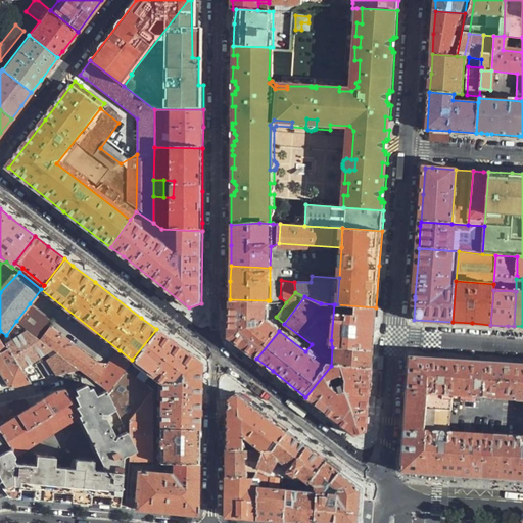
[(230,337),(256,359),(279,331),(268,322),(268,300),(230,299),(230,314),(230,337)]
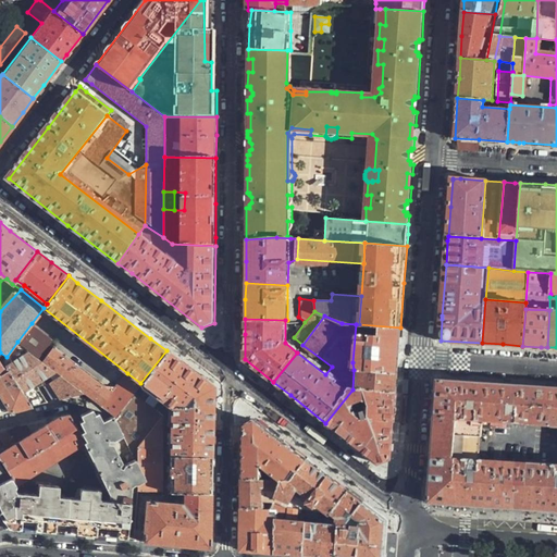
[(53,341),(32,323),(17,342),(29,350),(39,358),(53,341)]
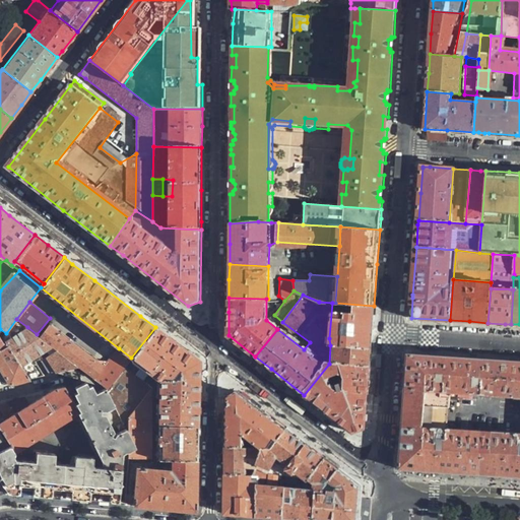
[(330,345),(371,348),(372,330),(373,326),(374,306),(335,303),(332,303),(329,338),(330,345)]
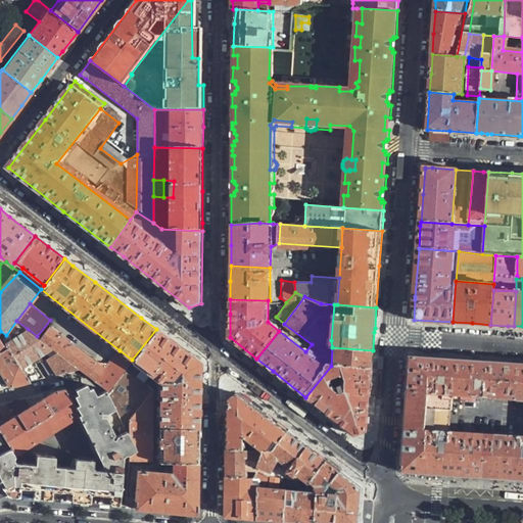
[(107,391),(132,360),(120,350),(104,367),(51,327),(41,339),(51,347),(57,352),(78,369),(106,390),(107,391)]
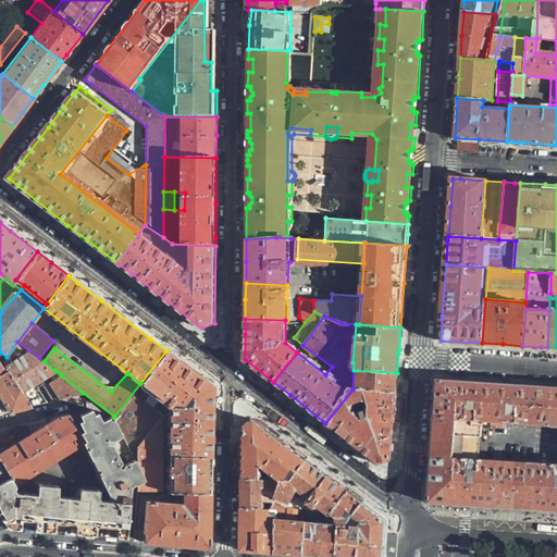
[(54,370),(44,361),(39,358),(29,350),(4,366),(8,370),(31,406),(47,401),(35,384),(54,370)]
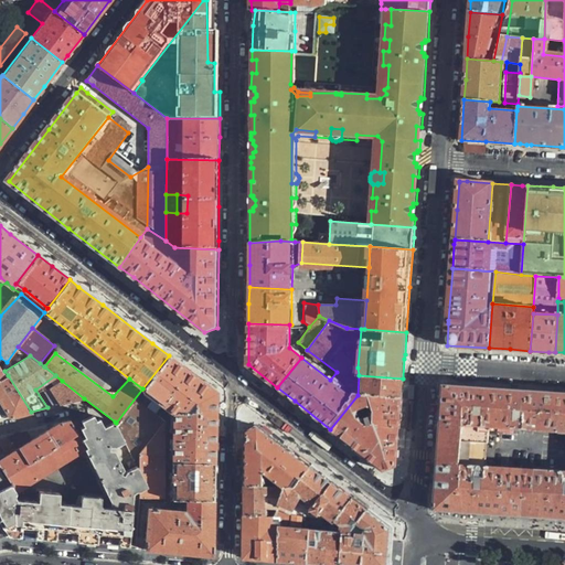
[(174,413),(214,391),(188,370),(169,355),(142,388),(116,423),(135,461),(142,452),(166,423),(169,419),(148,403),(152,396),(174,413)]
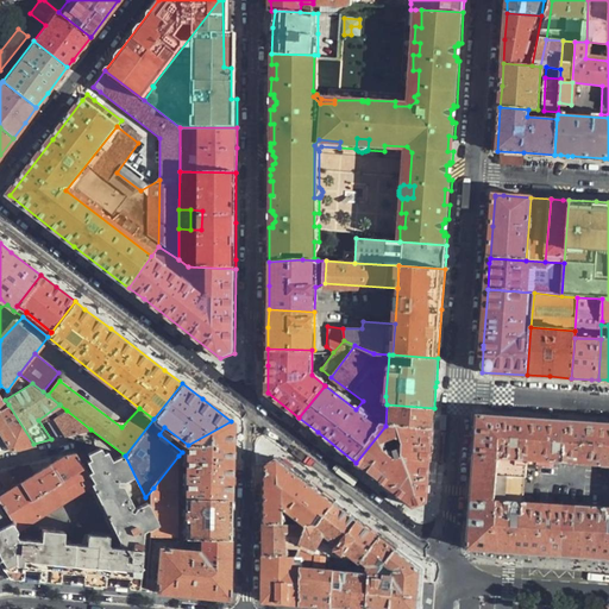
[(0,433),(11,450),(33,444),(8,405),(4,407),(0,400),(0,433)]
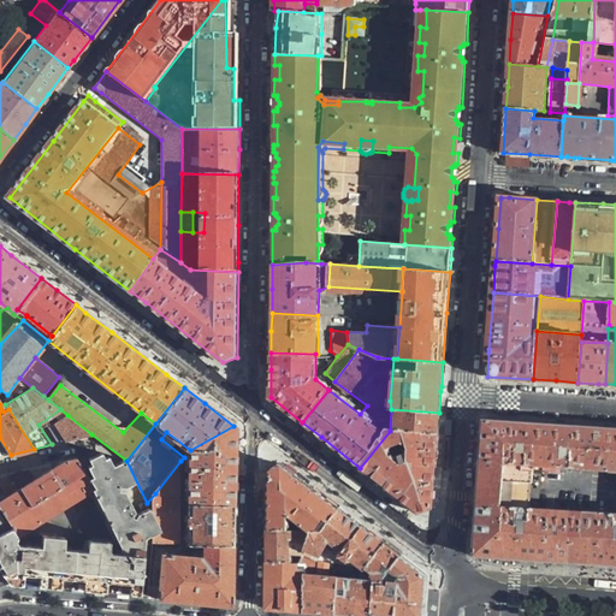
[(390,431),(438,433),(439,419),(439,413),(391,409),(390,431)]
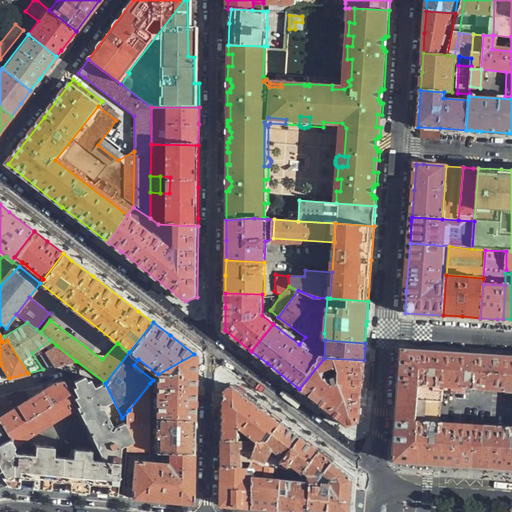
[(48,368),(76,361),(56,345),(40,356),(48,368)]
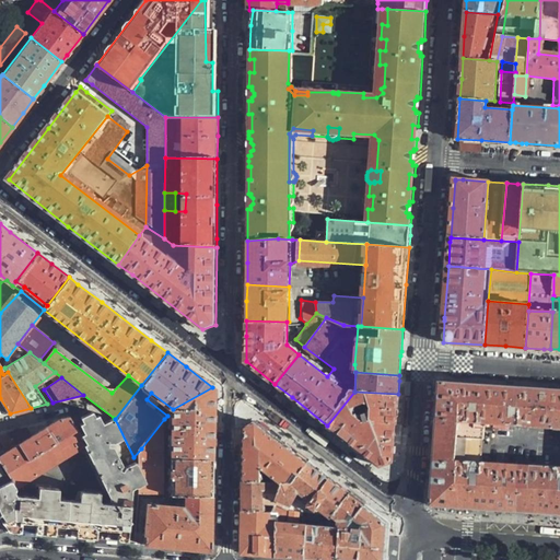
[(533,427),(535,388),(487,385),(439,382),(436,417),(436,428),(435,440),(482,443),(483,423),(533,427)]
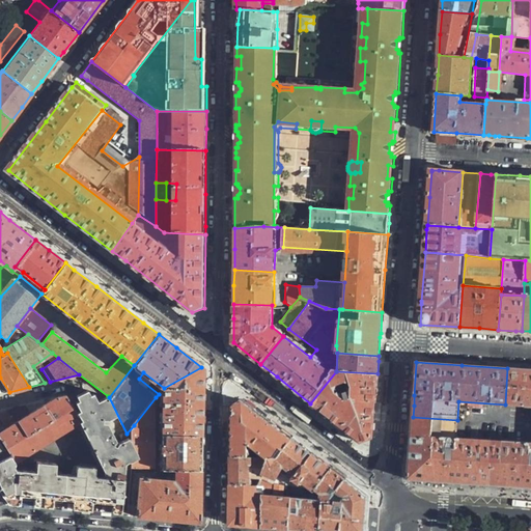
[(202,368),(201,367),(164,388),(163,435),(201,435),(202,416),(202,368)]
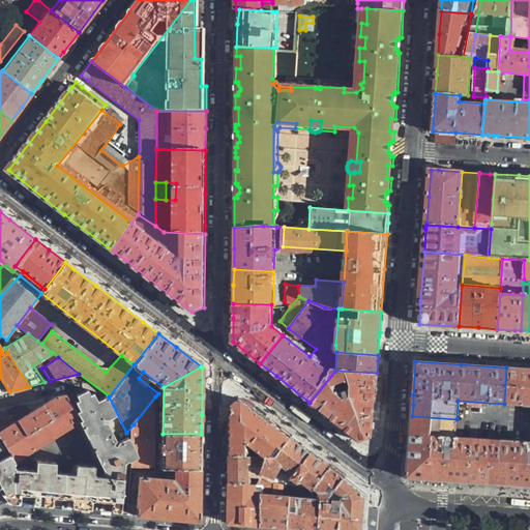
[(496,477),(495,483),(529,486),(529,369),(524,369),(506,367),(504,404),(529,405),(529,442),(498,441),(496,477)]
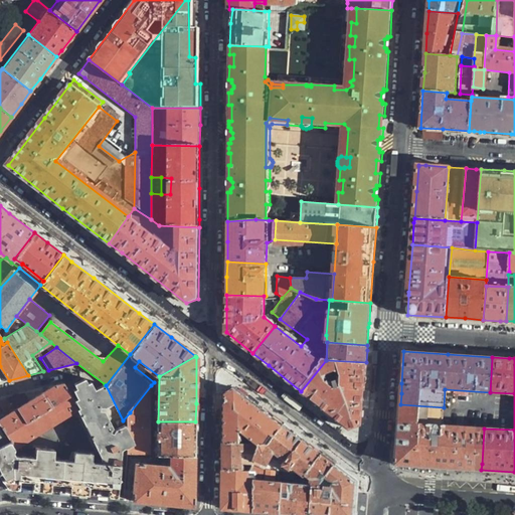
[(362,408),(366,362),(326,360),(301,391),(327,411),(349,428),(361,424),(362,408)]
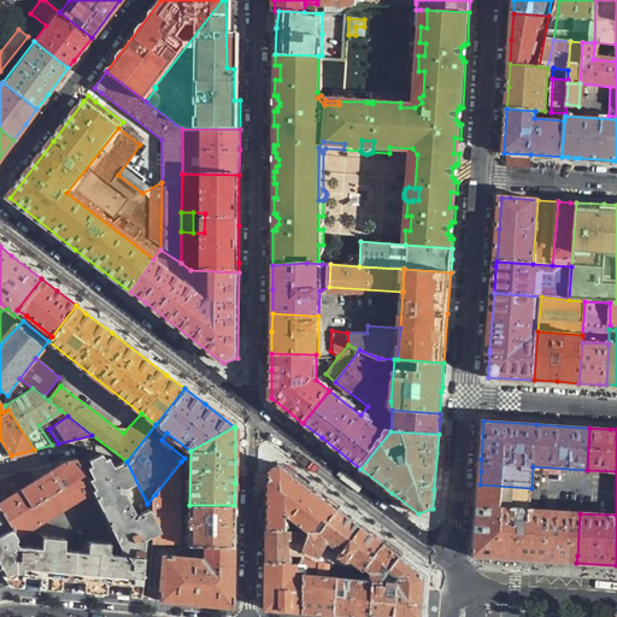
[(124,556),(145,557),(146,539),(150,538),(153,536),(159,528),(147,504),(127,462),(125,460),(115,466),(109,457),(105,459),(103,456),(90,462),(92,465),(87,468),(93,477),(88,480),(94,491),(124,548),(124,556)]
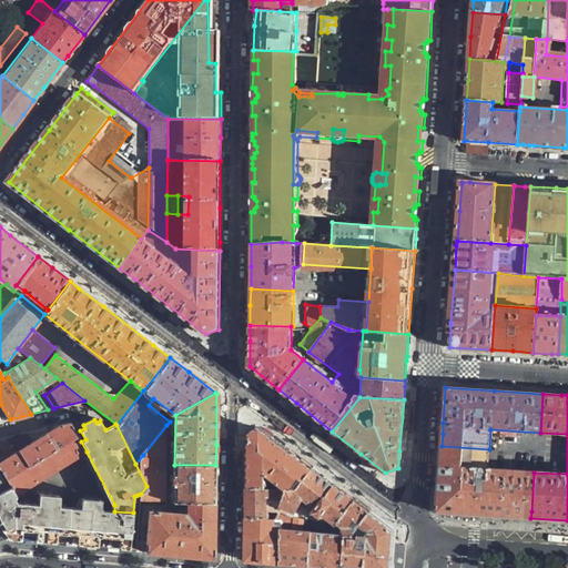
[(81,442),(69,424),(56,426),(31,442),(24,434),(9,438),(0,443),(0,450),(4,458),(0,460),(0,467),(10,484),(17,496),(87,452),(81,442)]
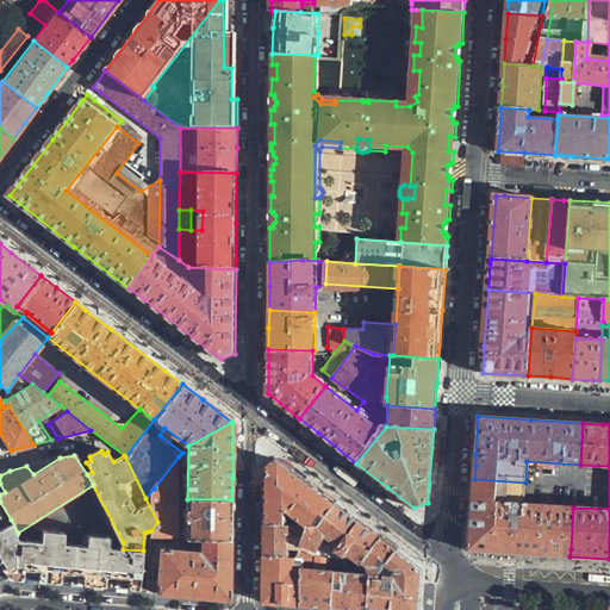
[(178,490),(179,456),(154,489),(178,490)]
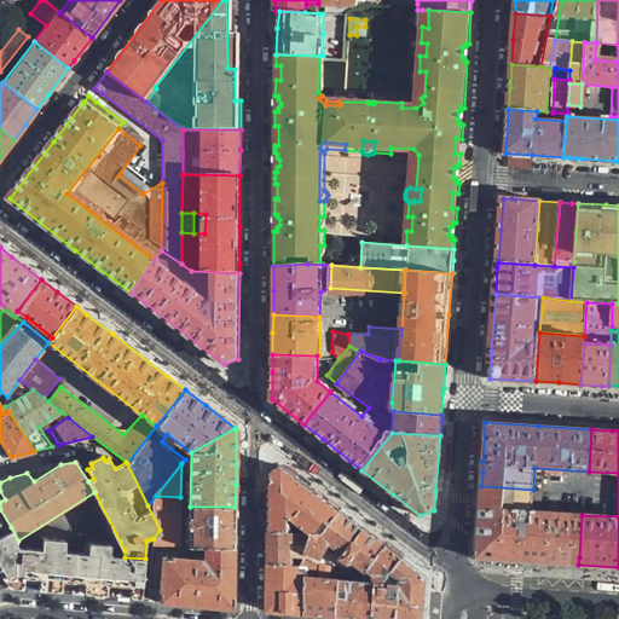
[(271,473),(270,533),(289,533),(290,518),(310,534),(312,533),(330,528),(341,513),(313,490),(283,467),(271,473)]
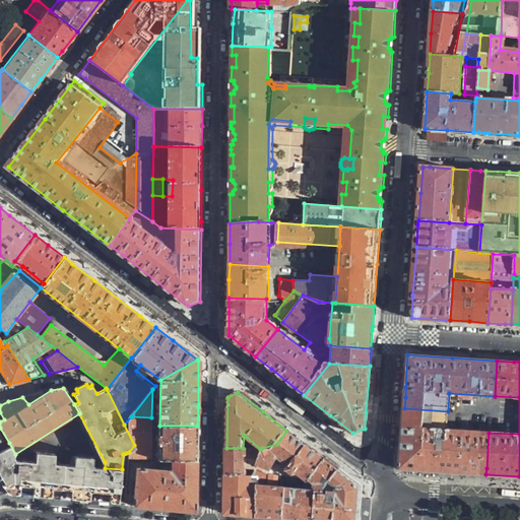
[(435,471),(485,474),(486,468),(489,433),(447,430),(448,411),(404,408),(401,451),(400,462),(400,469),(435,471)]
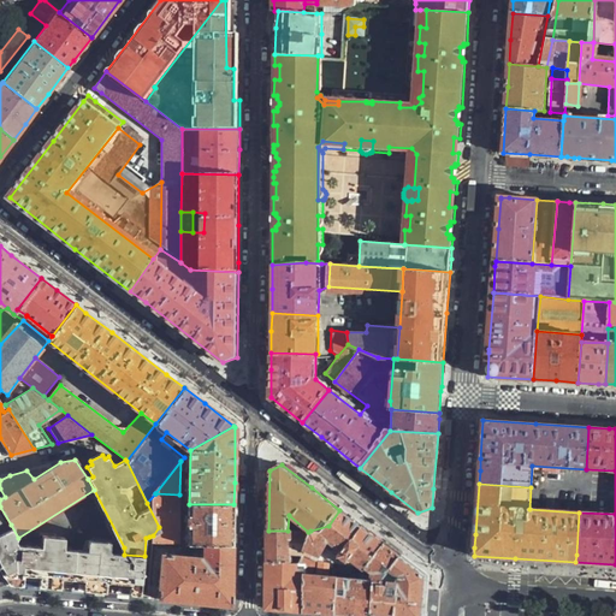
[(153,535),(153,544),(179,544),(179,495),(155,493),(147,503),(159,527),(153,535)]
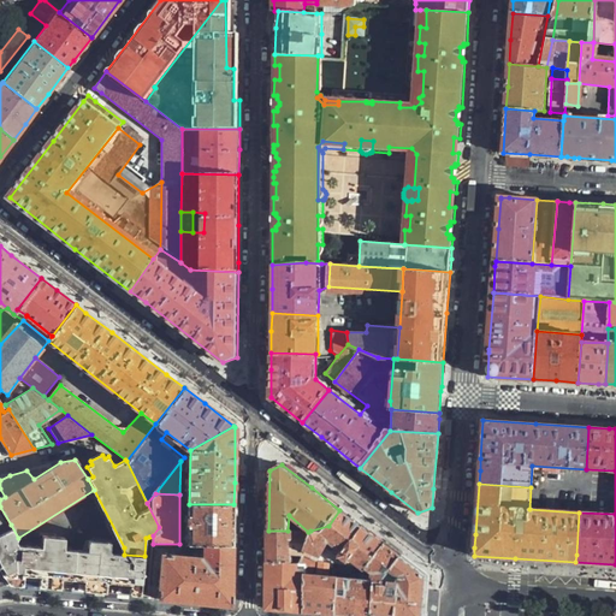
[(234,523),(234,504),(189,504),(189,543),(206,544),(234,544),(234,523)]
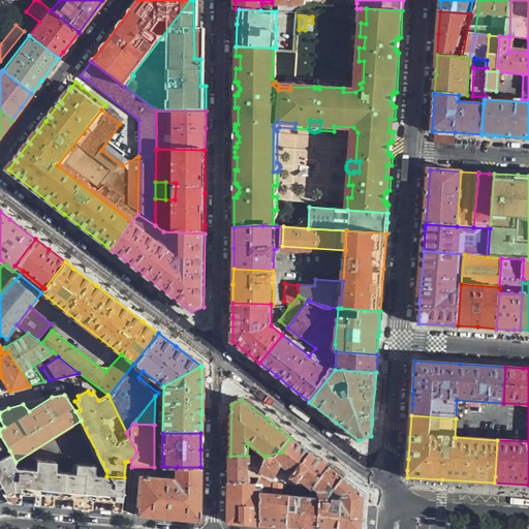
[(0,457),(9,450),(0,435),(0,457)]
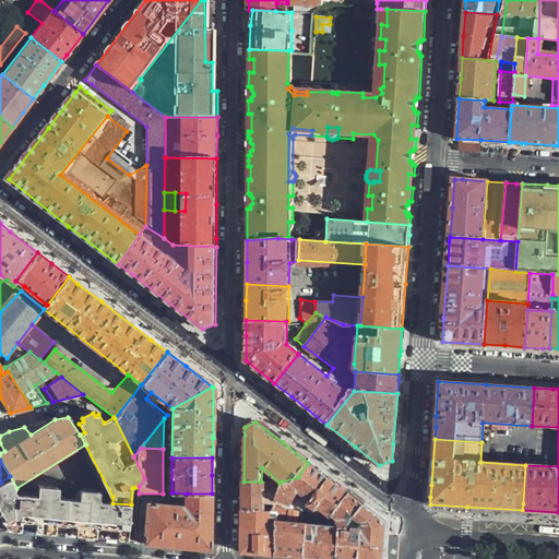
[(298,477),(282,482),(278,499),(292,504),(299,491),(332,516),(333,514),(348,496),(339,488),(308,463),(298,477)]
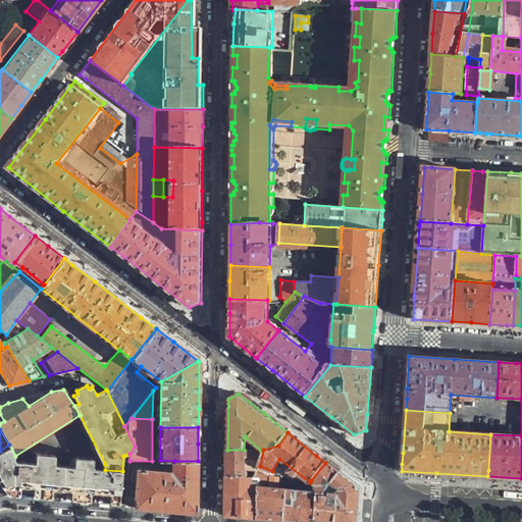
[(28,499),(62,502),(64,468),(55,467),(56,457),(37,455),(36,465),(18,464),(15,460),(15,456),(9,445),(0,451),(0,482),(8,498),(28,499)]
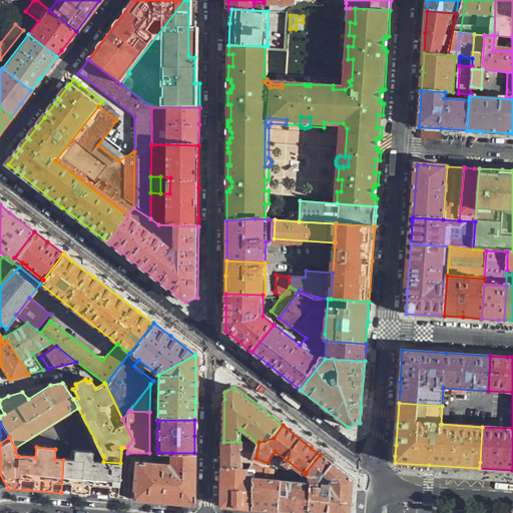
[(223,451),(223,469),(240,469),(240,463),(240,449),(242,450),(242,442),(239,442),(223,442),(223,451)]
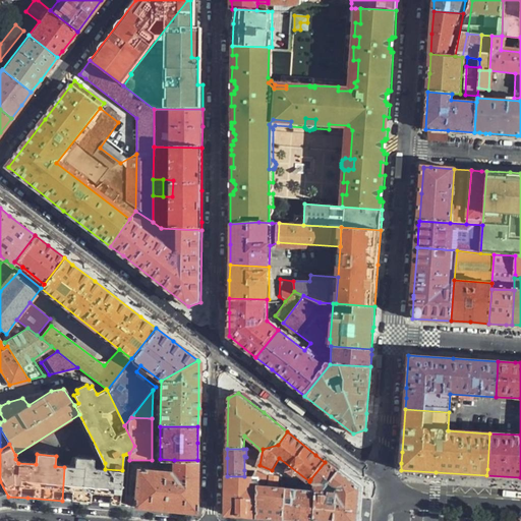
[(259,465),(263,449),(261,450),(246,449),(246,457),(244,456),(244,470),(259,470),(259,465)]
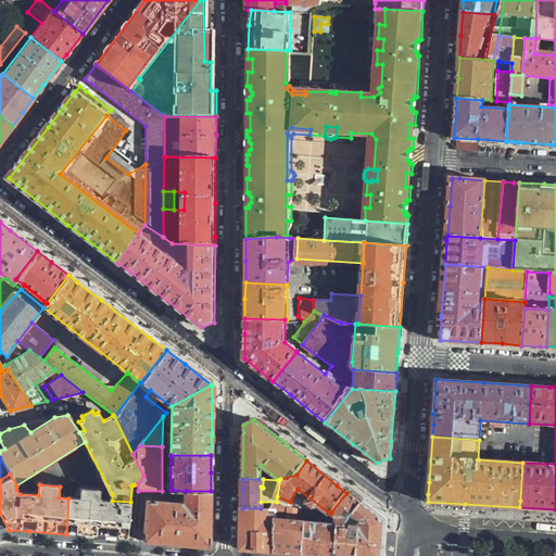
[(97,536),(127,540),(130,502),(112,501),(100,501),(101,490),(80,488),(79,498),(68,498),(66,534),(97,536)]
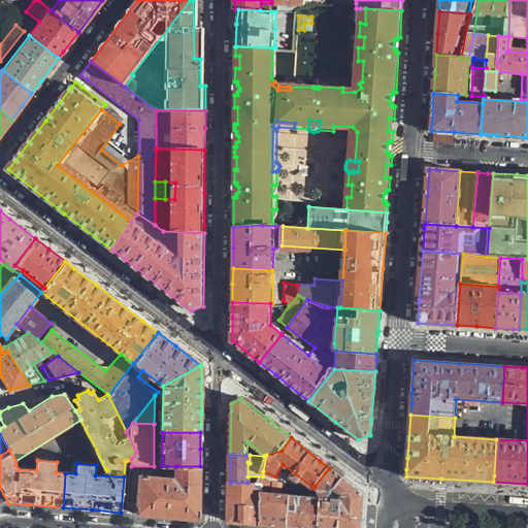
[(199,519),(200,466),(176,466),(175,476),(138,474),(136,514),(168,516),(199,519)]
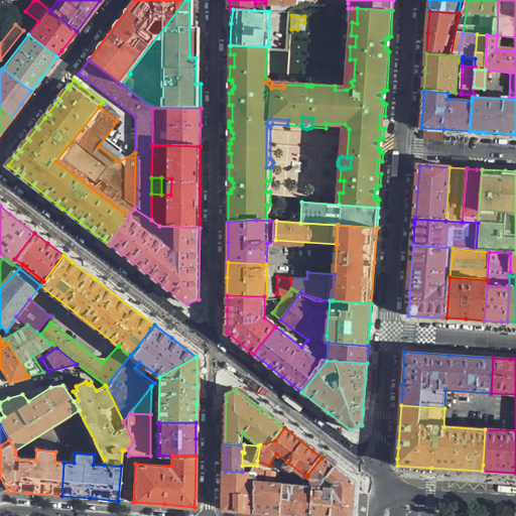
[(315,488),(334,467),(329,464),(321,458),(307,475),(313,480),(312,488),(315,488)]
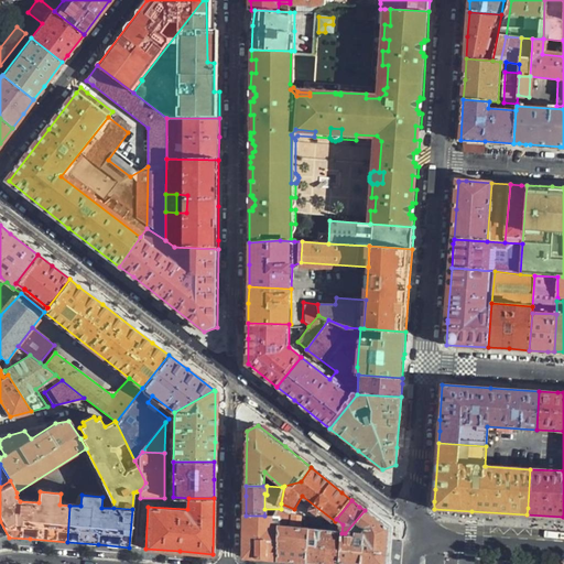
[(345,533),(342,563),(387,563),(389,539),(389,530),(365,510),(345,533)]
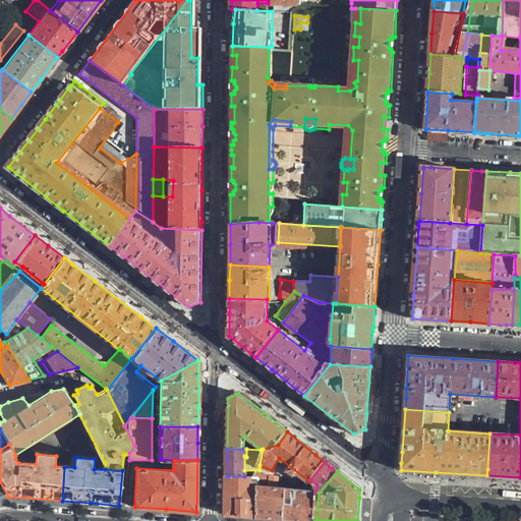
[(244,476),(227,476),(227,483),(227,516),(257,519),(259,486),(259,485),(252,485),(253,477),(244,476)]
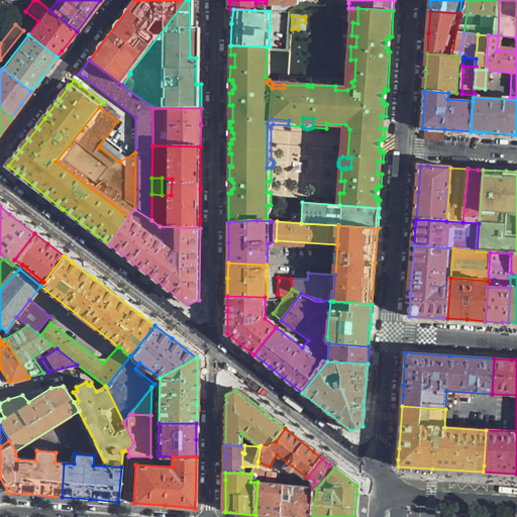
[(257,483),(255,515),(283,516),(286,486),(257,483)]
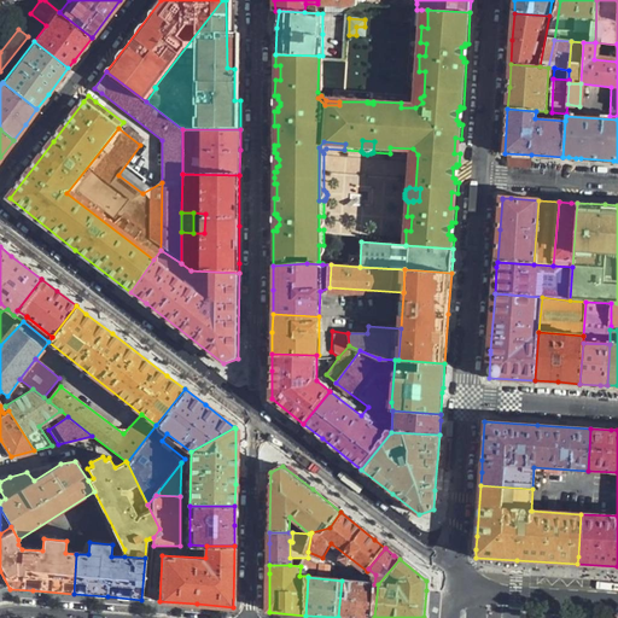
[(374,617),(378,584),(374,584),(342,581),(338,617),(374,617)]
